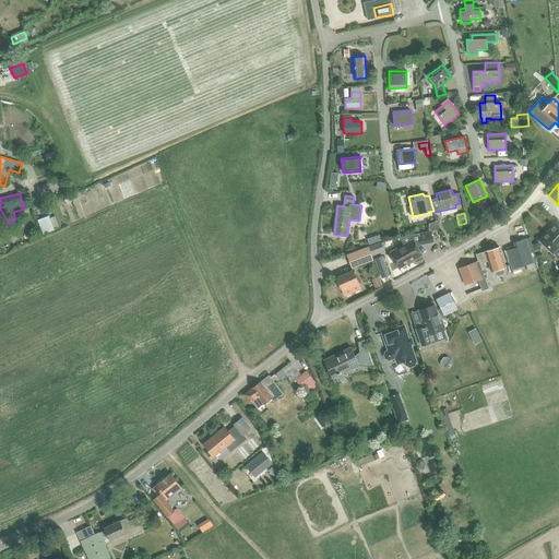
[(37,219),(43,234),(54,229),(48,215),(37,219)]
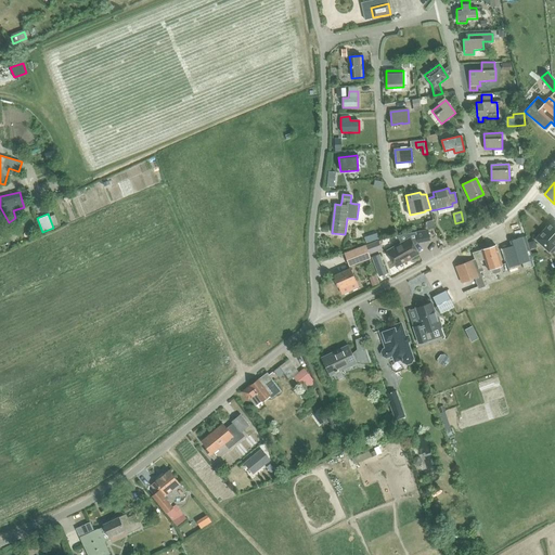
[(435,227),(433,220),(425,222),(427,229),(435,227)]
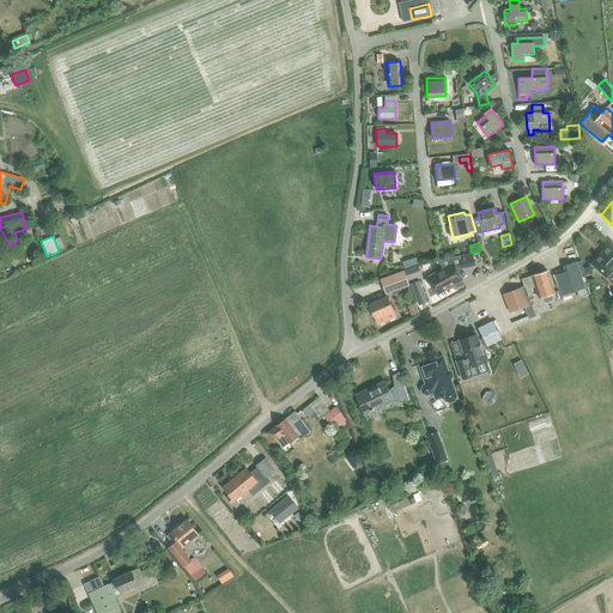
[(612,243),(592,265),(606,278),(612,269),(612,243)]
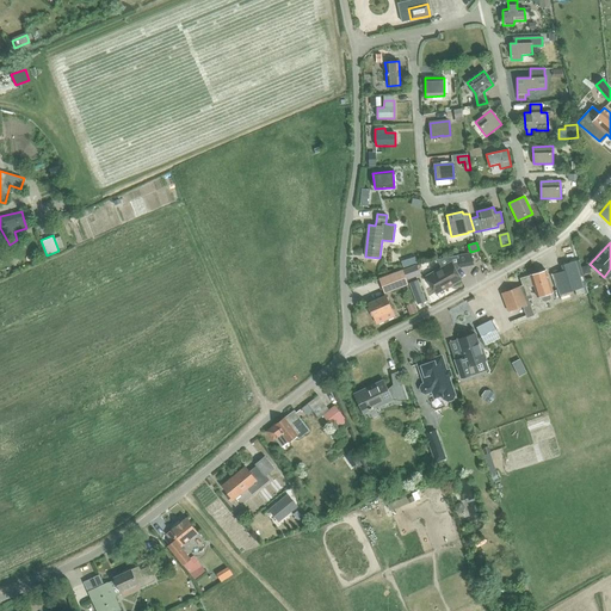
[(426,277),(436,294),(437,292),(439,292),(444,290),(444,289),(461,279),(456,271),(460,270),(460,269),(473,266),(470,253),(437,260),(442,267),(426,277)]
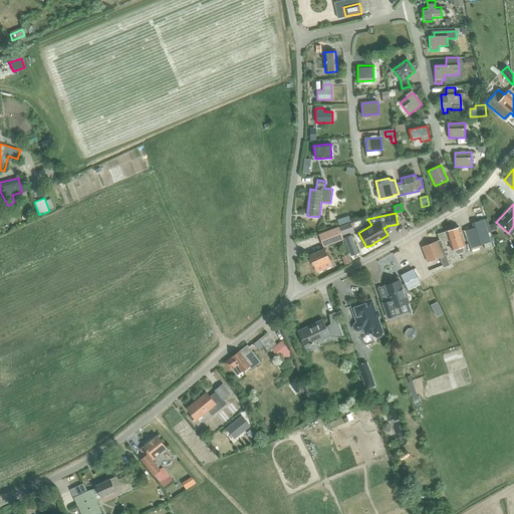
[(466,231),(471,248),(480,245),(481,250),(485,248),(492,245),(484,220),(473,223),(474,228),(466,231)]
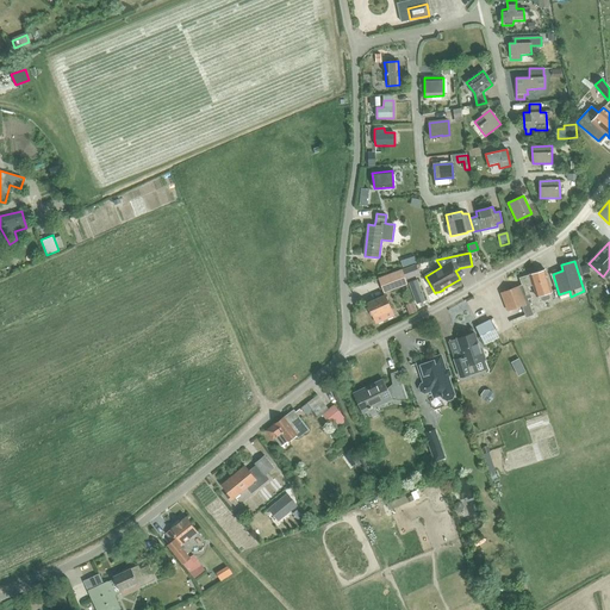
[(412,266),(402,271),(405,279),(419,274),(416,265),(412,266)]
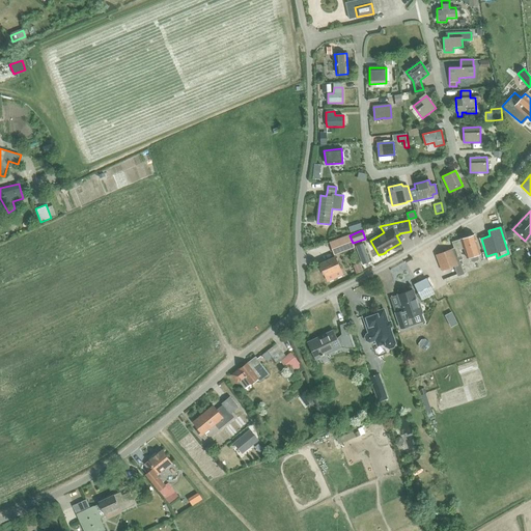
[(353,243),(350,235),(350,234),(330,242),(334,255),(355,247),(353,243)]
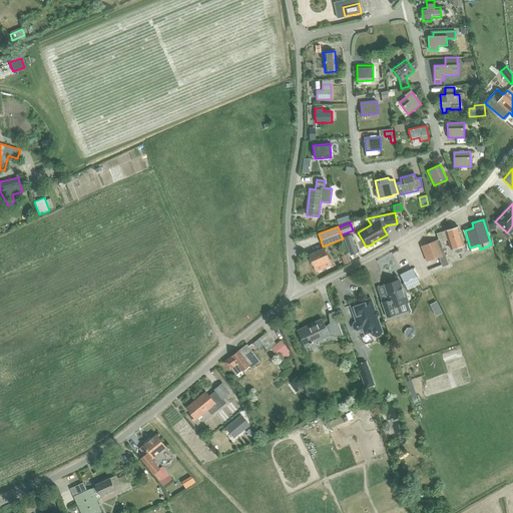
[(437,233),(439,239),(443,252),(447,251),(444,241),(448,240),(451,249),(464,245),(459,226),(437,233)]
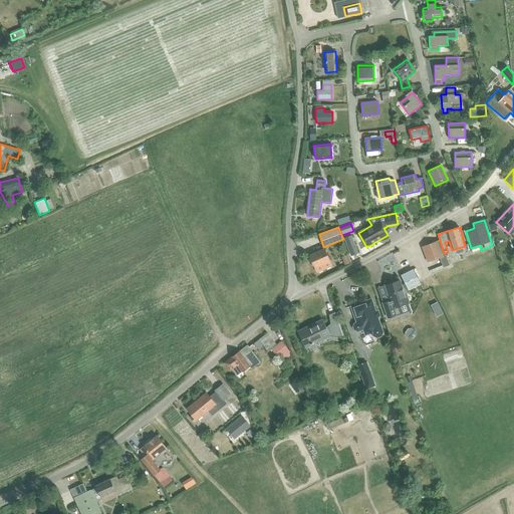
[(350,235),(343,238),(350,256),(357,253),(350,235)]
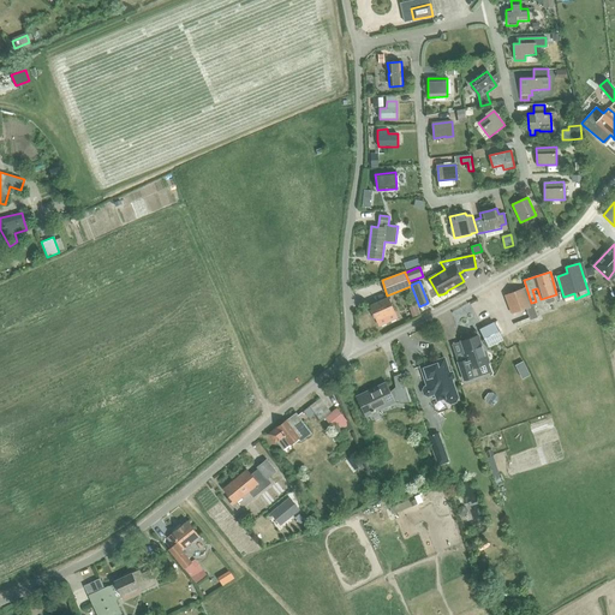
[(531,303),(526,287),(505,296),(512,314),(530,306),(530,308),(526,309),(529,318),(514,323),(514,326),(513,327),(514,329),(515,328),(517,329),(539,321),(539,317),(541,316),(542,318),(542,316),(536,302),(531,303)]
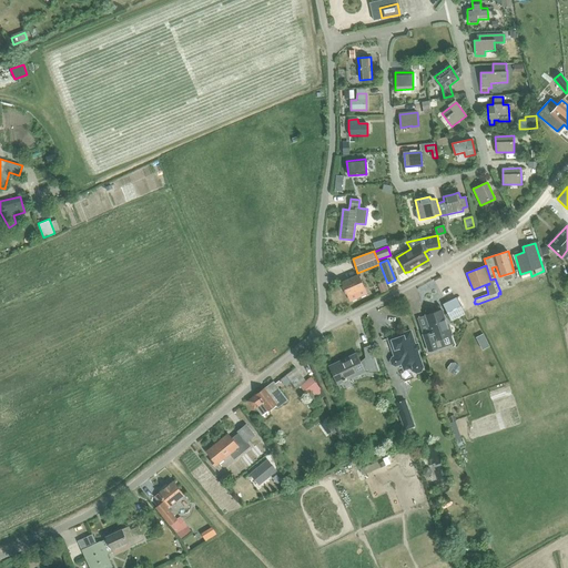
[(351,301),(367,294),(358,275),(342,282),(348,296),(351,301)]
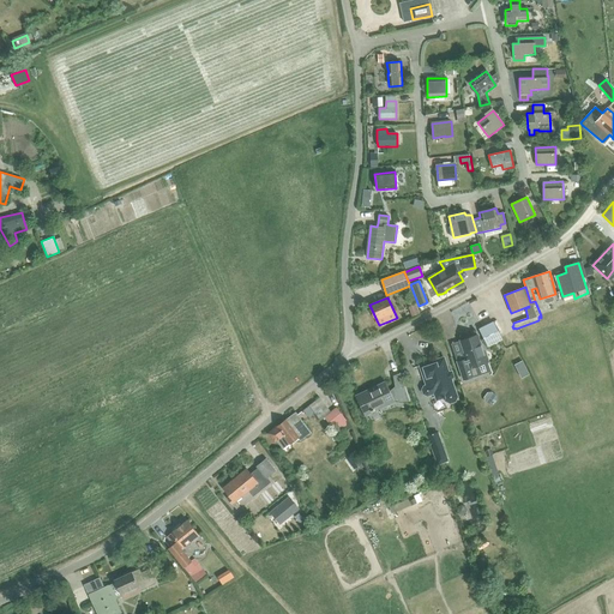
[(416,305),(409,307),(413,317),(420,314),(416,305)]
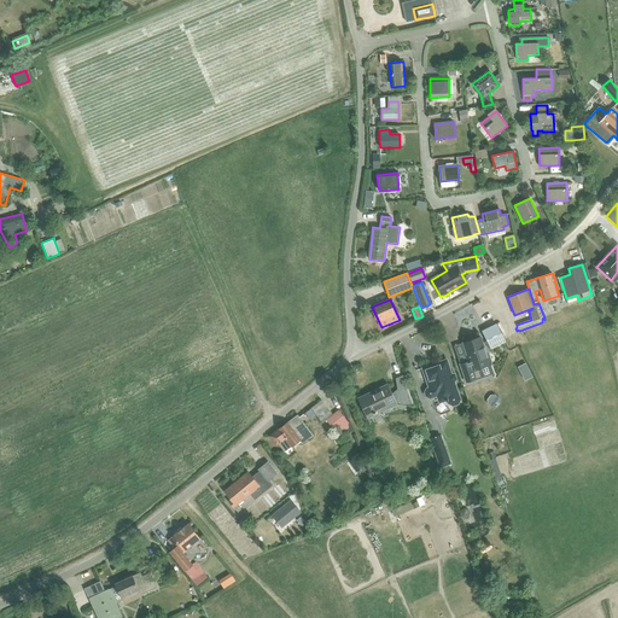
[(482,330),(491,349),(506,342),(496,322),(482,330)]
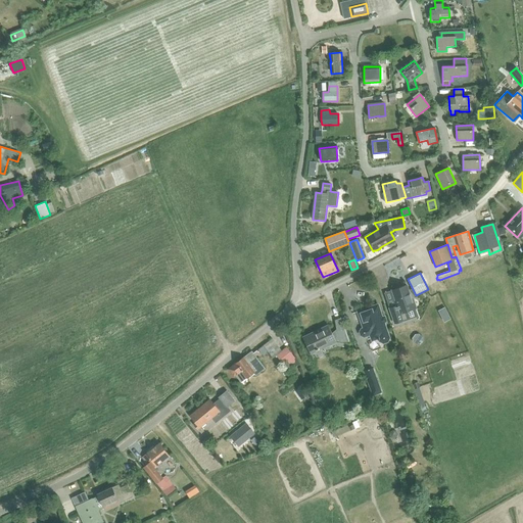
[(411,299),(407,285),(402,287),(401,286),(396,287),(395,289),(392,290),(397,305),(389,308),(394,324),(407,319),(405,312),(416,308),(413,299),(411,299)]
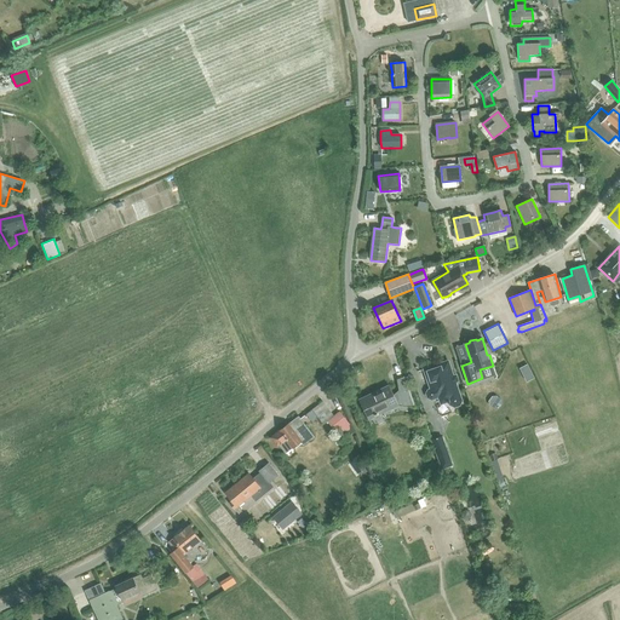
[(448,401),(448,403),(451,403),(451,405),(455,406),(459,405),(461,400),(448,361),(425,368),(431,388),(428,389),(425,394),(428,399),(431,400),(440,397),(441,403),(448,401)]
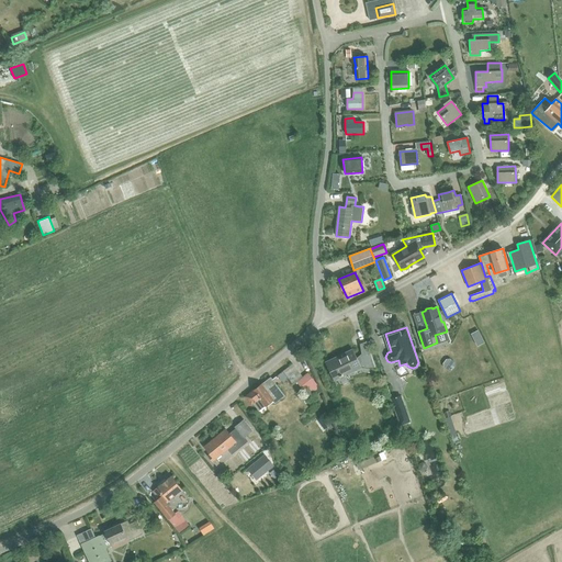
[(479,330),(471,334),(478,347),(485,343),(479,330)]
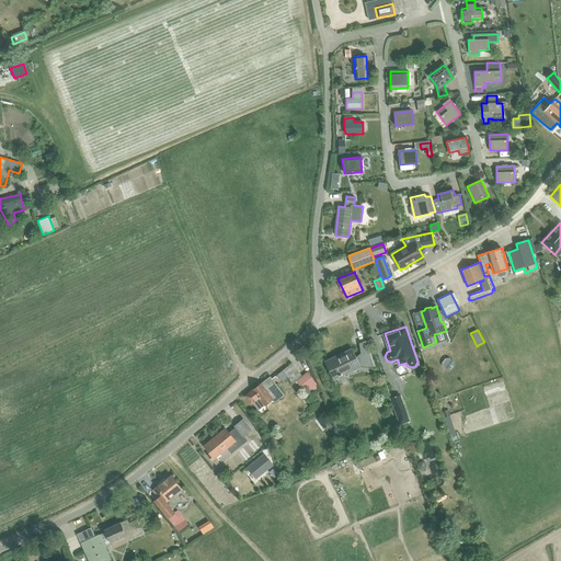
[(353,348),(324,362),(329,370),(333,380),(361,367),(359,365),(376,368),(366,341),(361,343),(362,352),(356,357),(353,348)]
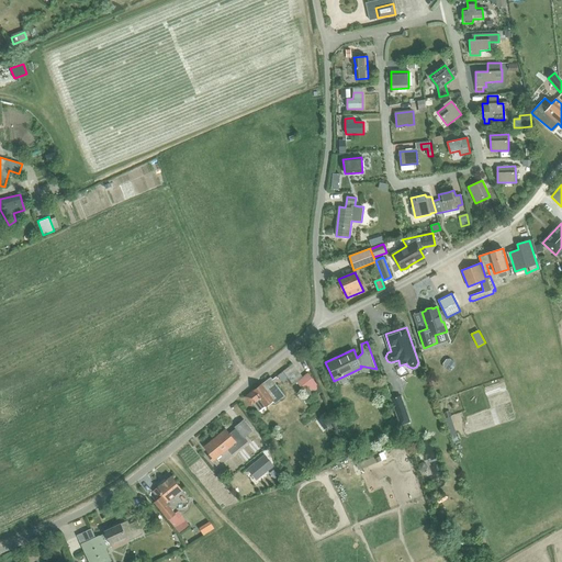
[(446,360),(442,364),(444,368),(447,371),(451,370),(454,367),(453,362),(450,359),(446,360)]
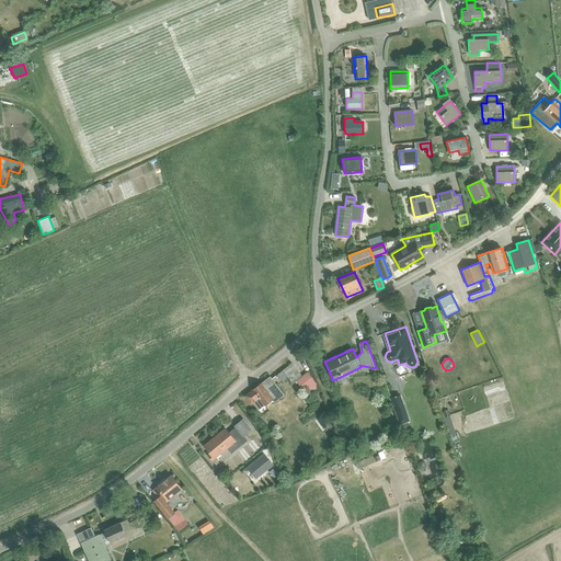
[(293,365),(283,371),(287,377),(290,381),(293,385),(296,381),(298,385),(304,380),(301,377),(293,365)]
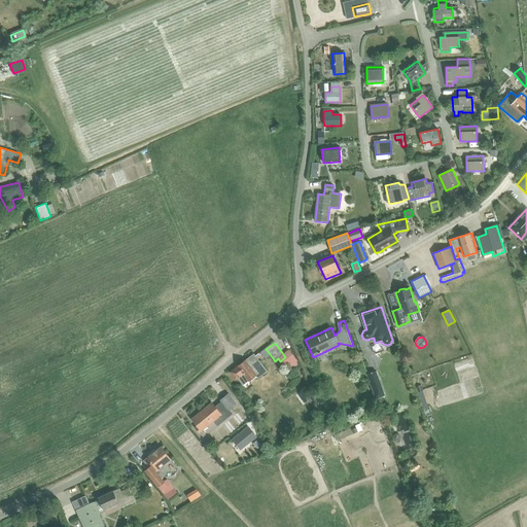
[(236,380),(238,379),(243,385),(248,381),(248,382),(255,377),(257,379),(267,372),(253,354),(246,359),(246,360),(230,373),(236,380)]
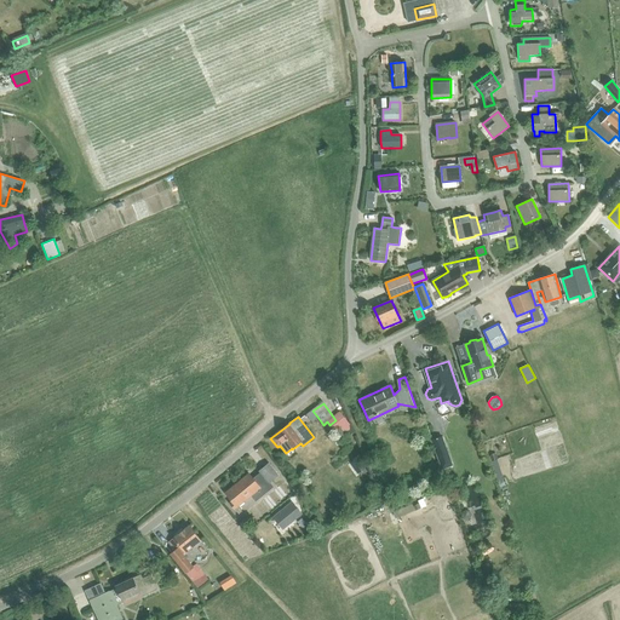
[(348,423),(340,429),(345,435),(352,429),(348,423)]
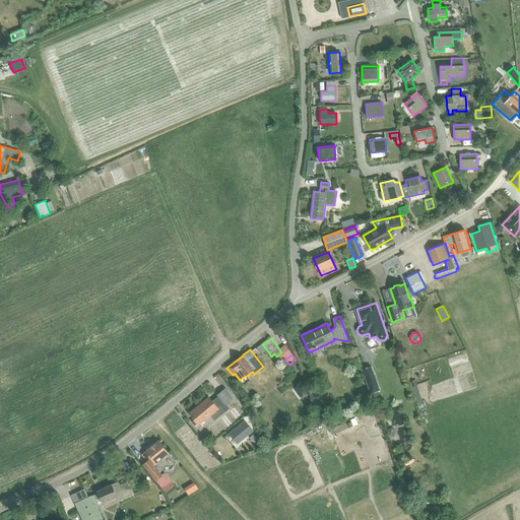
[(362,369),(370,393),(380,390),(371,366),(362,369)]
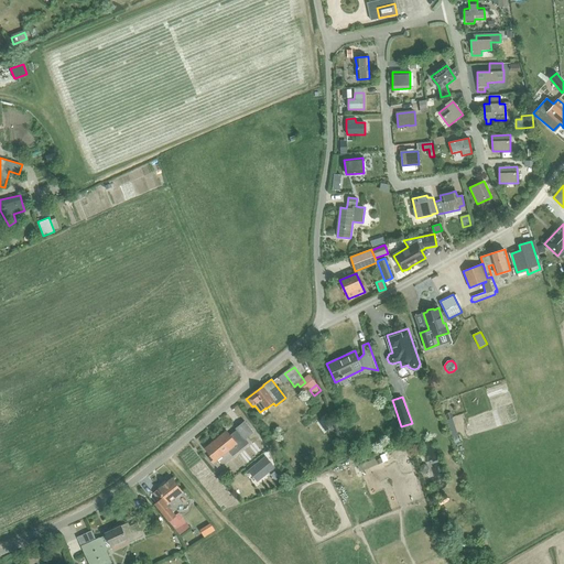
[(326,416),(318,421),(325,431),(326,430),(328,433),(334,429),(326,416)]
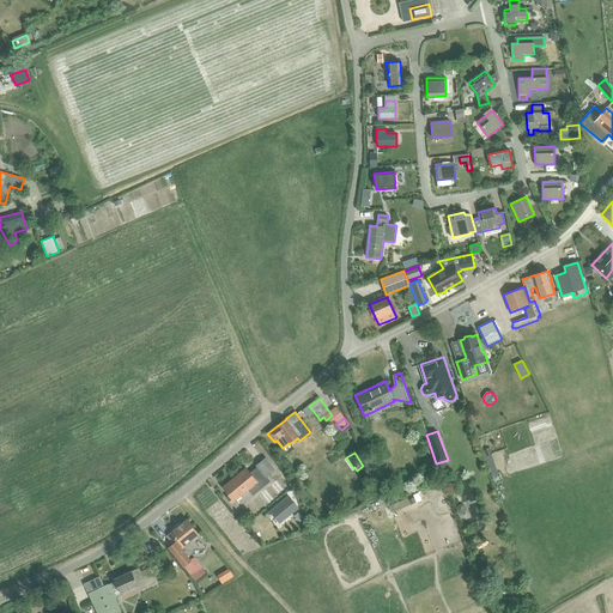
[(429,456),(422,463),(426,468),(434,461),(429,456)]
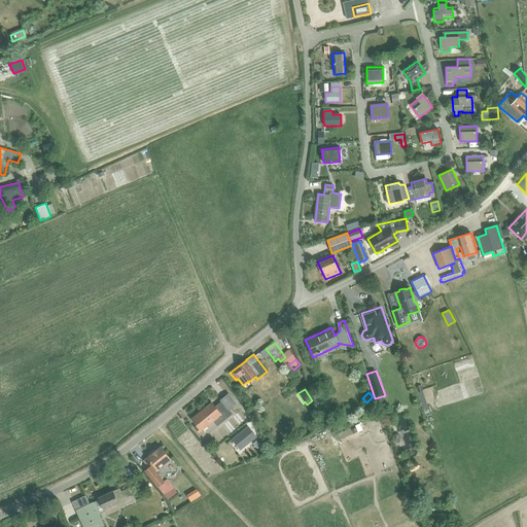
[(196,428),(200,433),(209,426),(208,425),(213,421),(217,426),(233,414),(230,411),(237,405),(229,394),(220,400),(221,402),(215,408),(211,402),(191,419),(198,426),(196,428)]
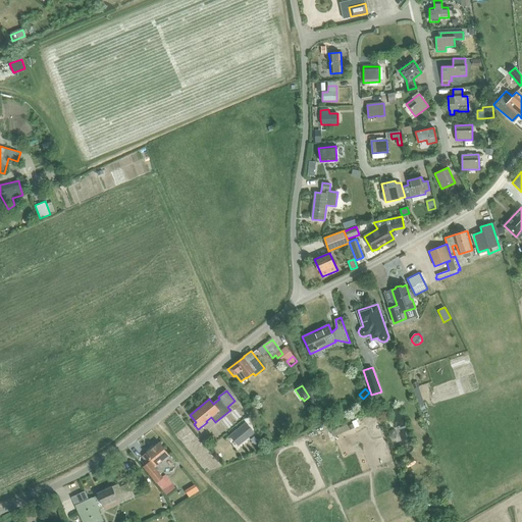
[(246,424),(231,435),(238,444),(252,432),(246,424)]
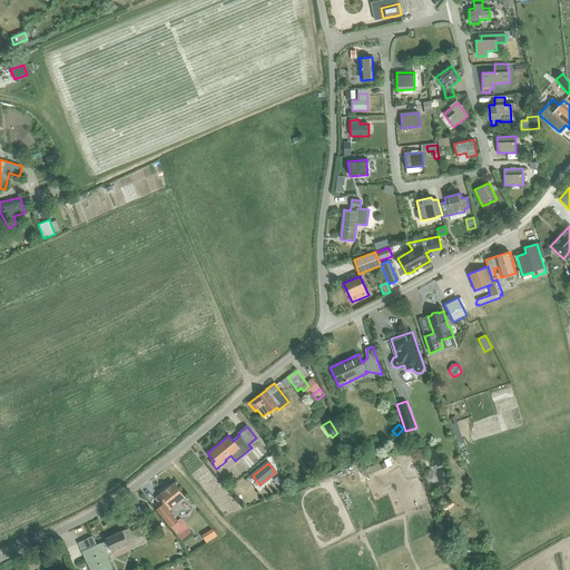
[(159,495),(155,499),(160,505),(157,508),(161,513),(170,526),(176,521),(167,510),(169,508),(184,495),(183,493),(178,488),(174,483),(159,494),(159,495)]
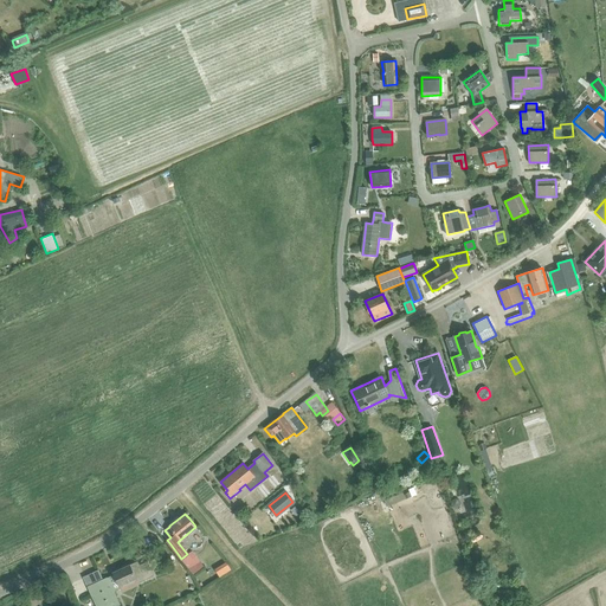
[(187,554),(181,559),(188,568),(200,561),(192,550),(187,554)]
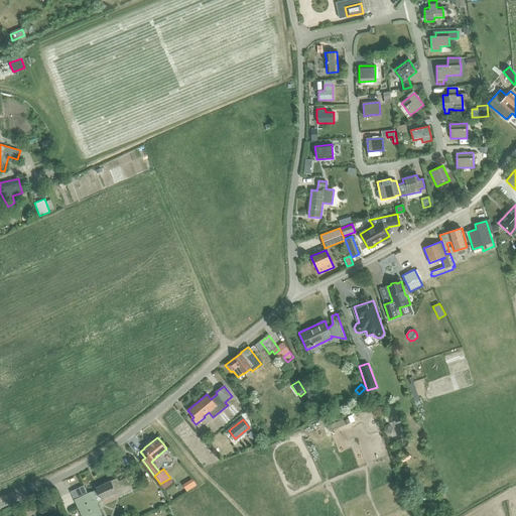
[(75,500),(82,515),(103,515),(97,504),(103,501),(102,500),(116,493),(117,496),(130,491),(125,479),(119,482),(117,479),(111,482),(111,481),(96,488),(97,490),(92,492),(87,494),(84,486),(72,492),(75,500)]
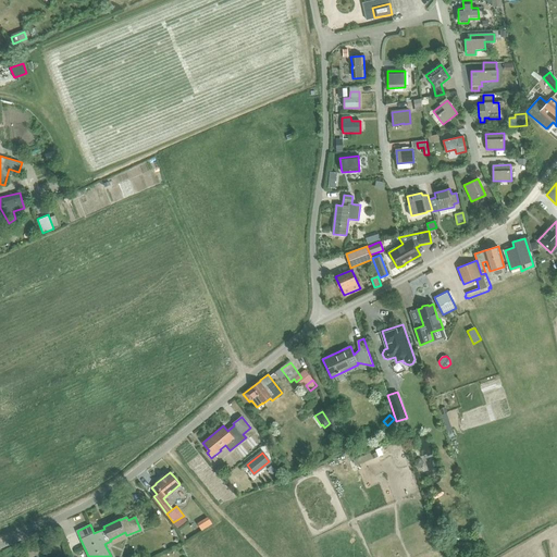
[(209,518),(203,522),(207,528),(212,523),(209,518)]
